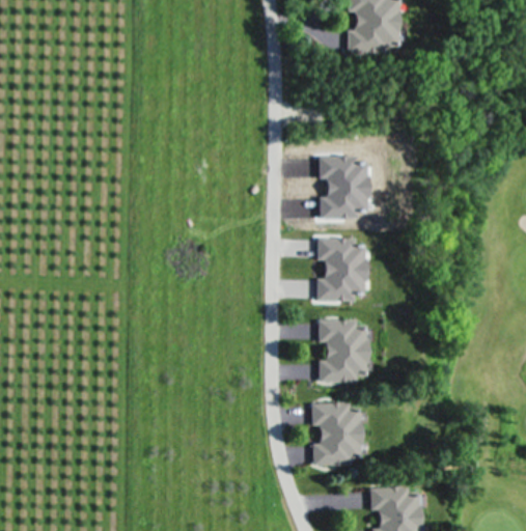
[(348,51),(386,51),(386,42),(397,42),(396,0),(349,0),(350,11),(355,11),(355,29),(348,29),(348,51)]
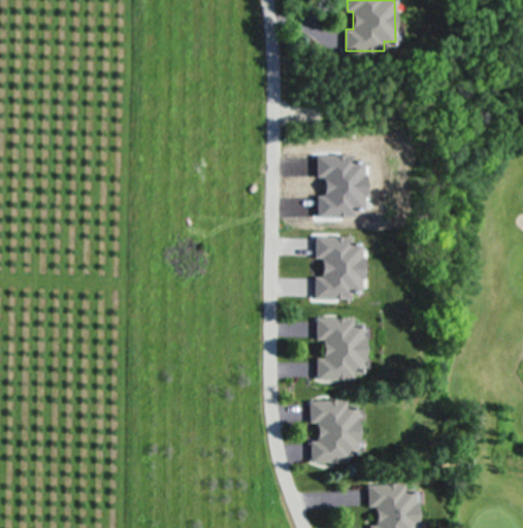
[(318,217),(356,217),(356,207),(365,207),(365,164),(352,164),(352,154),(317,154),(317,176),(324,176),(324,195),(318,195),(318,217)]
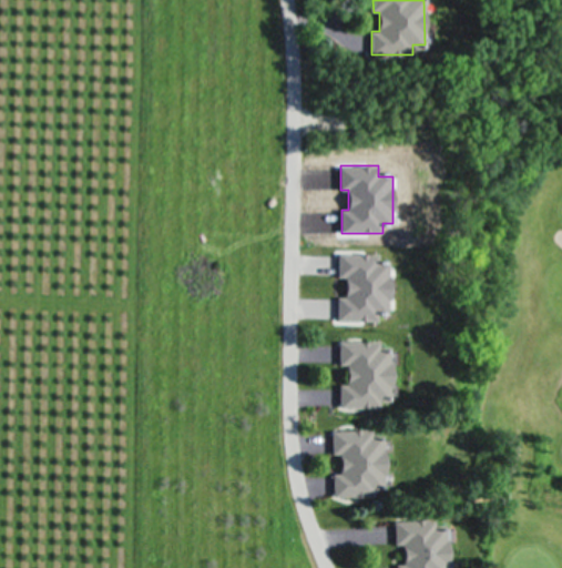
[(339,321),(380,321),(380,312),(391,312),(391,261),(381,261),(381,254),(340,254),(340,277),(346,277),(346,297),(339,297),(339,321)]
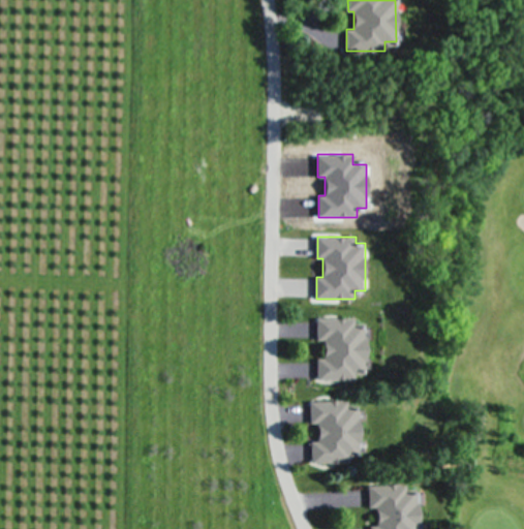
[(318,380),(356,380),(356,370),(365,370),(365,328),(356,328),(356,317),(317,317),(317,341),(325,340),(325,359),(317,359),(318,380)]
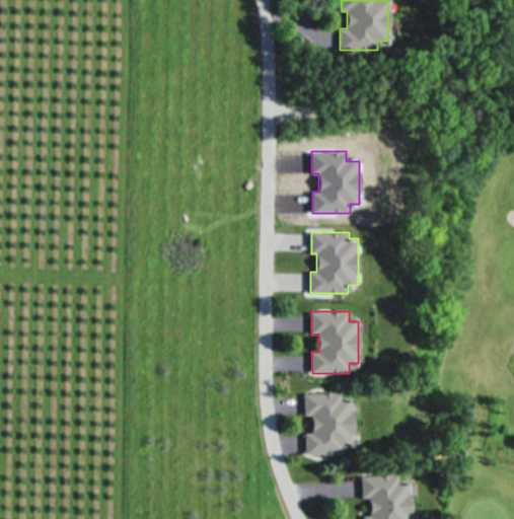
[(307,455),(345,454),(345,444),(353,444),(353,401),(343,401),(343,392),(305,393),(305,416),(312,416),(312,433),(306,433),(307,455)]
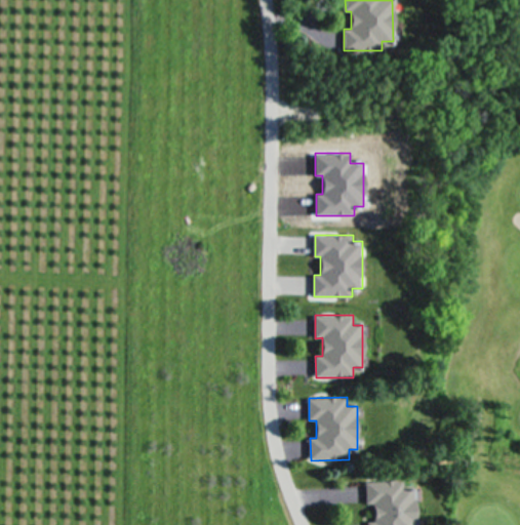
[(366,481),(367,505),(373,505),(374,522),(368,522),(368,524),(414,524),(413,488),(403,488),(403,480),(366,481)]
